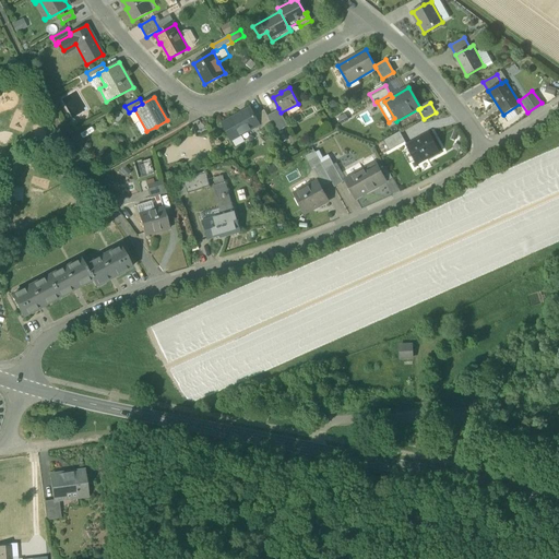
[(223,123),(232,141),(233,141),(232,139),(239,134),(240,137),(259,126),(260,126),(254,116),(250,108),(246,111),(237,117),(237,116),(223,123)]
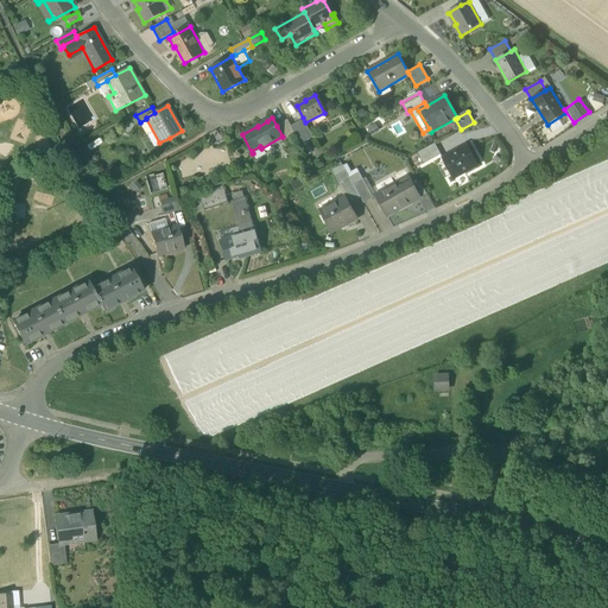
[(303,118),(290,125),(296,134),(301,144),(314,137),(305,122),(303,118)]
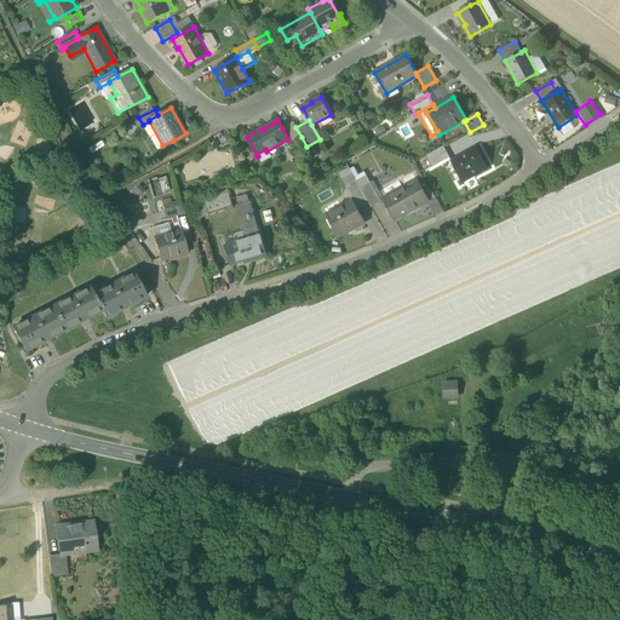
[(290,144),(302,137),(296,127),(293,122),(282,128),(288,139),(287,139),(290,144)]
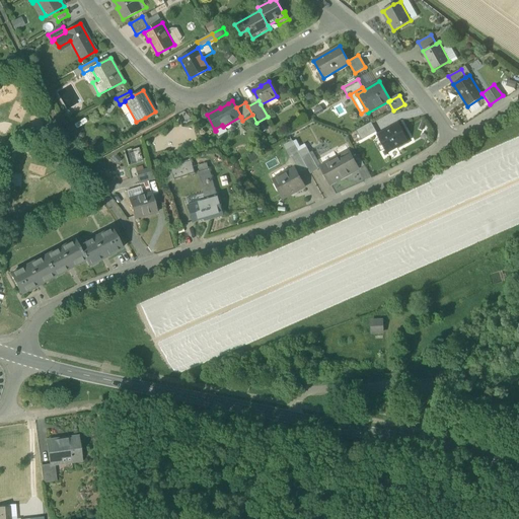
[(356,131),(361,140),(376,132),(371,123),(356,131)]
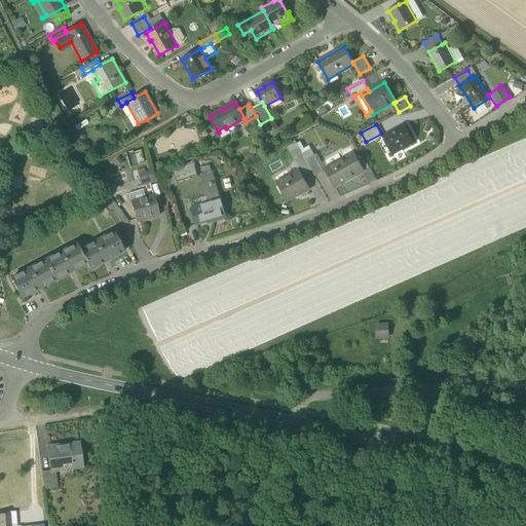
[(383,137),(392,155),(414,144),(404,125),(383,137)]
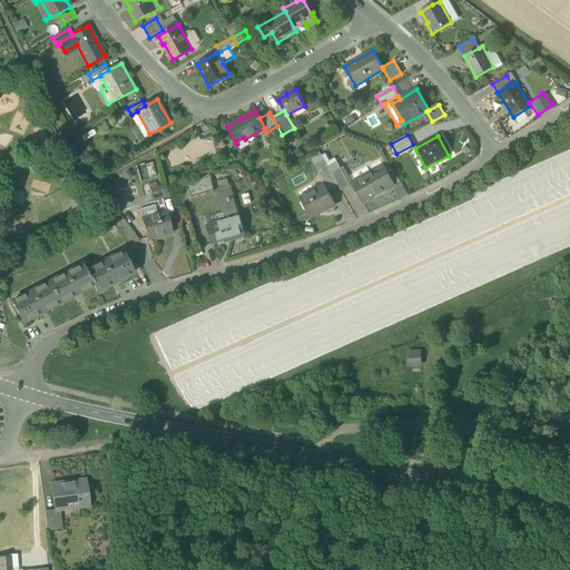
[(322,173),(328,168),(327,167),(325,161),(317,166),(322,173)]
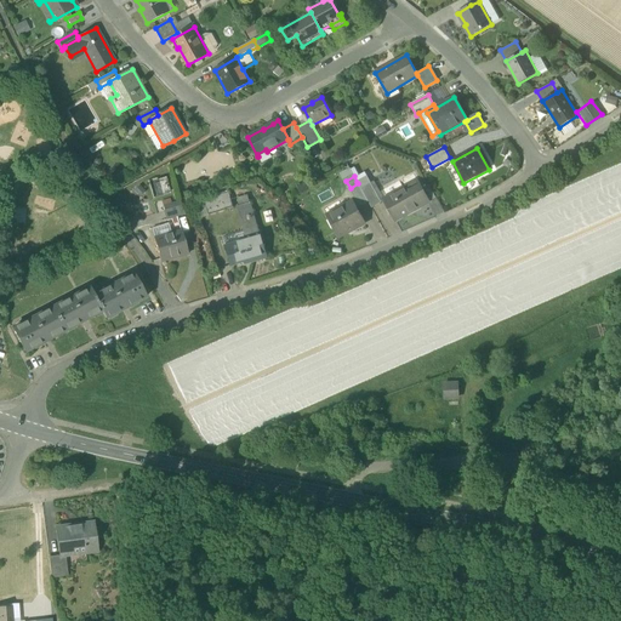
[(366,176),(357,182),(358,183),(362,188),(370,183),(366,176)]
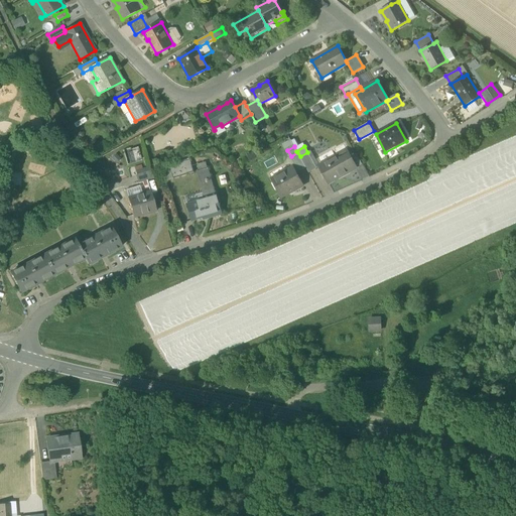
[(347,150),(338,155),(348,172),(356,167),(356,168),(357,168),(351,157),(347,150)]
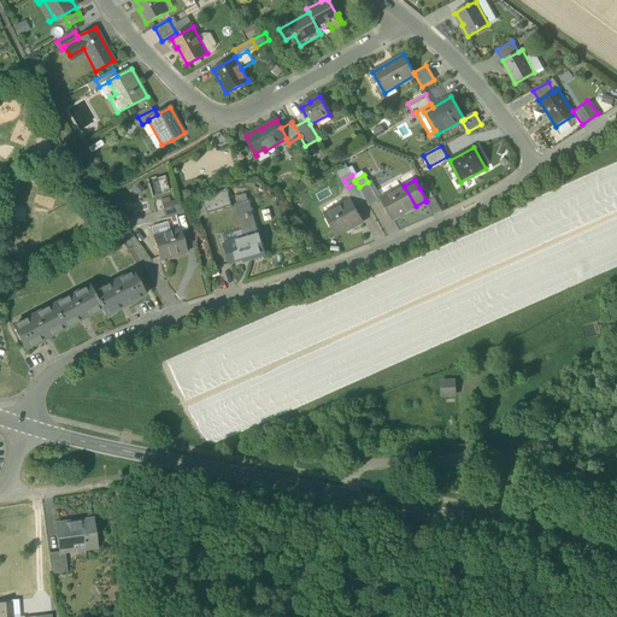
[(359,206),(366,201),(359,187),(356,182),(348,187),(359,206)]
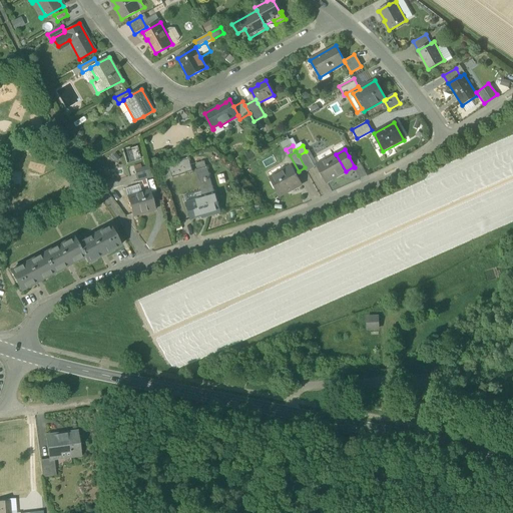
[(306,151),(299,155),(305,167),(307,171),(315,167),(306,151)]
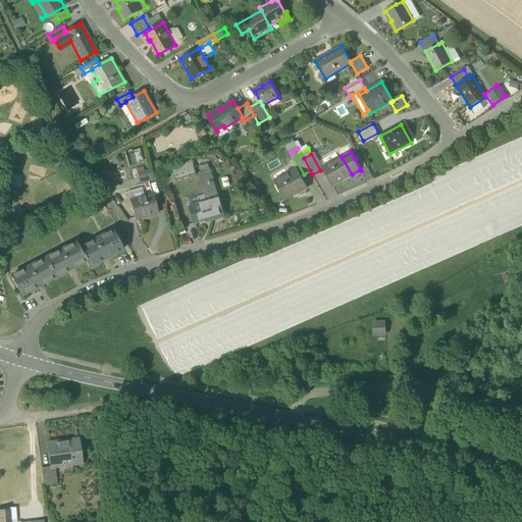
[(355,159),(361,170),(367,167),(360,156),(355,159)]
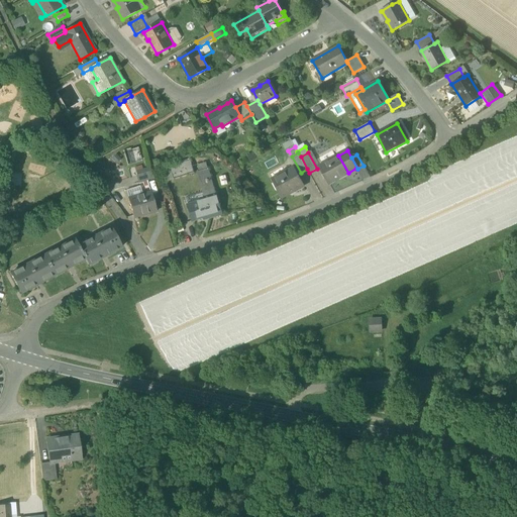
[(348,173),(338,156),(319,167),(329,184),(330,184),(329,183),(339,177),(339,178),(348,173)]
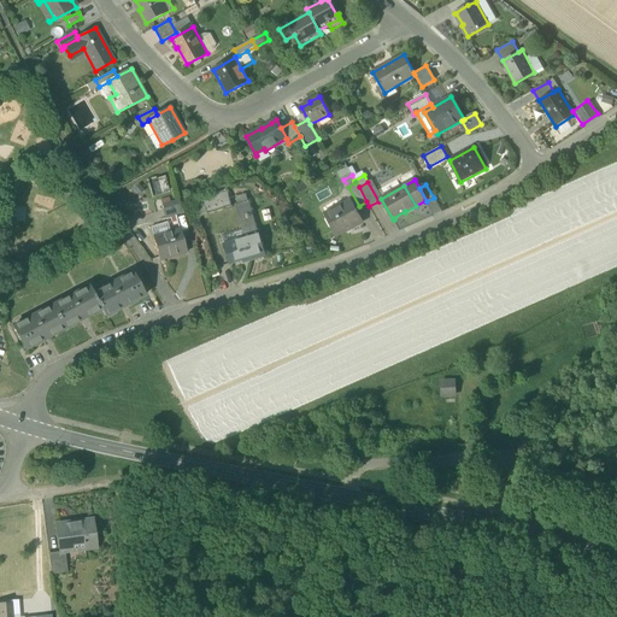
[(228,192),(218,194),(223,210),(231,206),(228,192)]
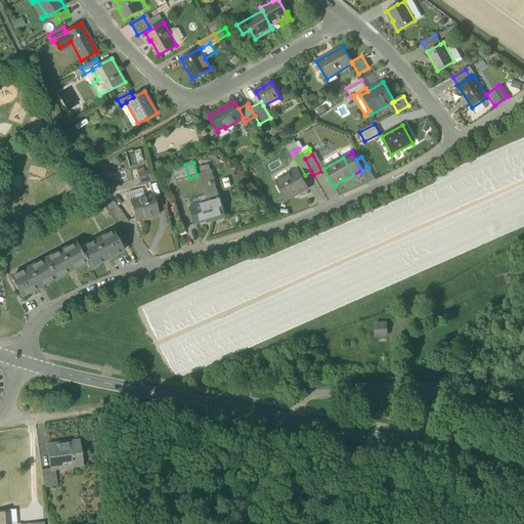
[(182,179),(189,178),(185,165),(179,167),(182,179)]
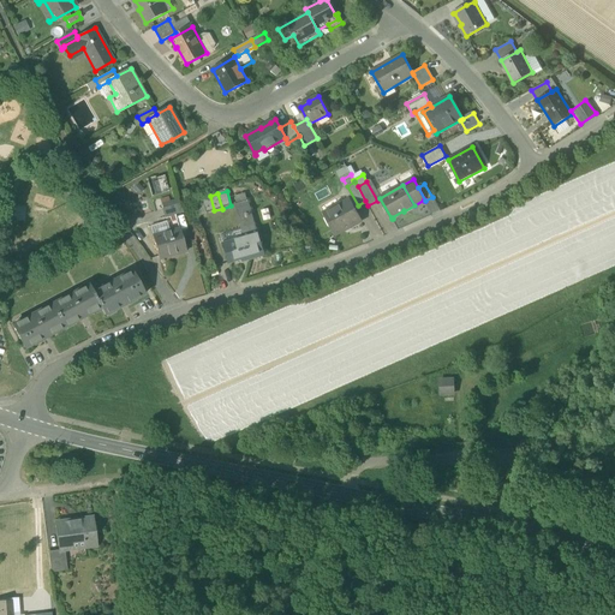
[(197,216),(206,214),(201,198),(199,195),(191,197),(197,216)]
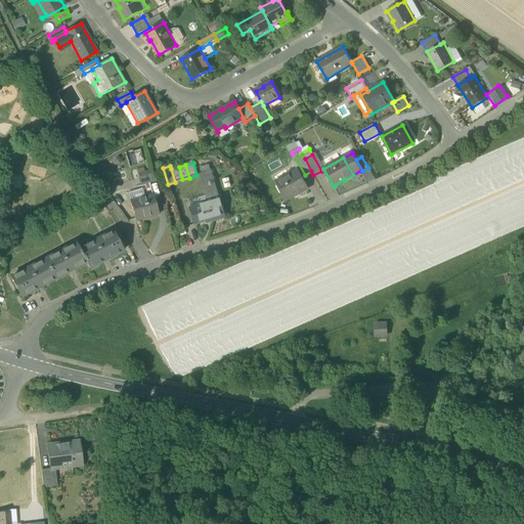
[(175,182),(182,179),(179,167),(171,169),(175,182)]
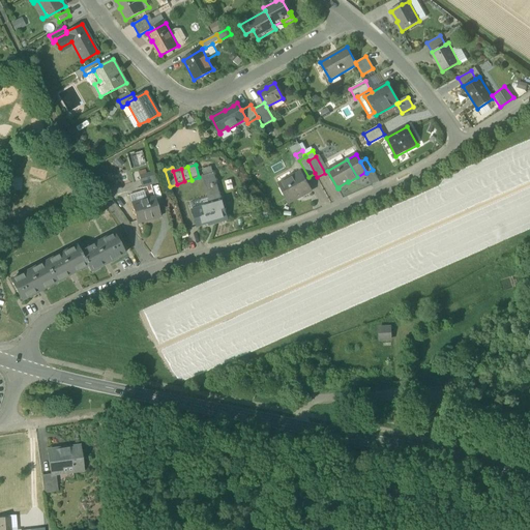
[(280,183),(290,203),(291,203),(290,202),(302,195),(302,196),(312,192),(301,172),(292,176),(293,177),(281,183),(280,183)]
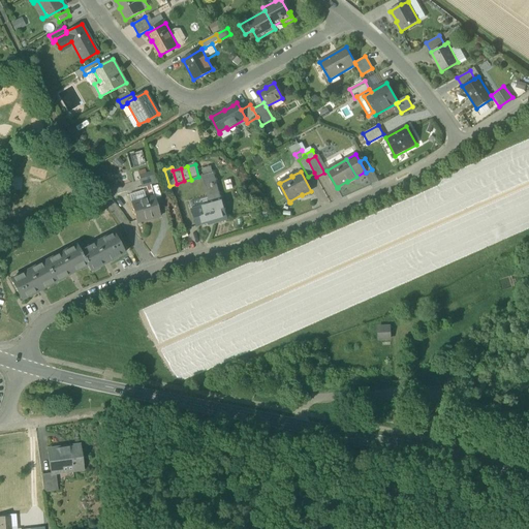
[(205,175),(213,204),(221,201),(214,173),(205,175)]
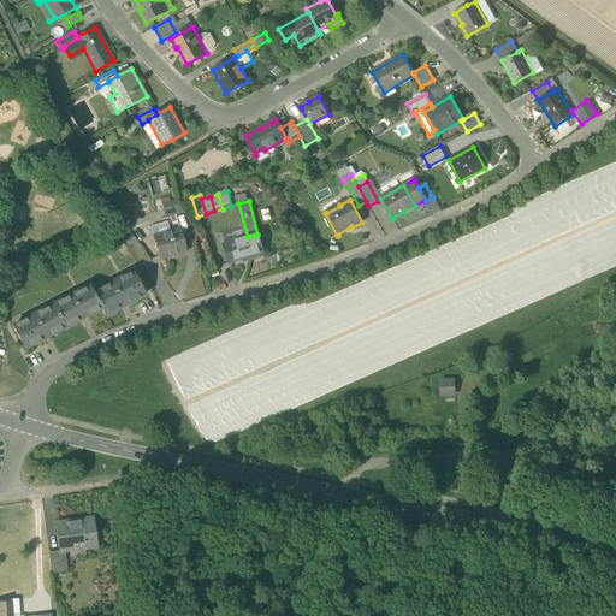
[(164,208),(166,218),(175,215),(183,213),(181,203),(164,208)]
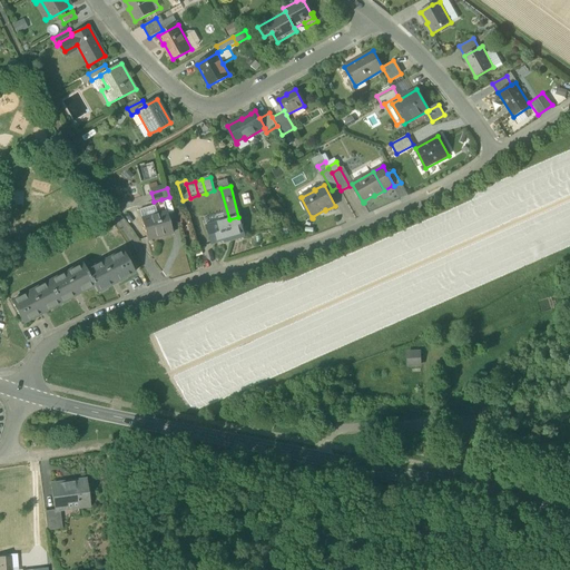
[(141,219),(147,239),(163,235),(173,233),(167,212),(165,213),(141,219)]
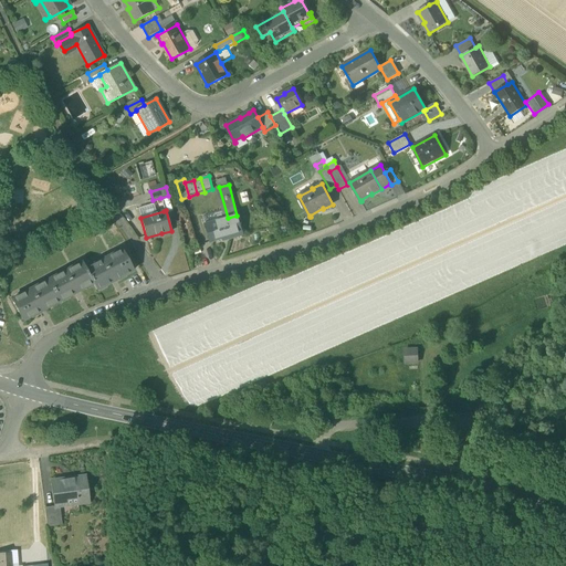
[(238,216),(237,216),(228,218),(206,224),(210,242),(229,237),(229,239),(243,234),(238,216)]
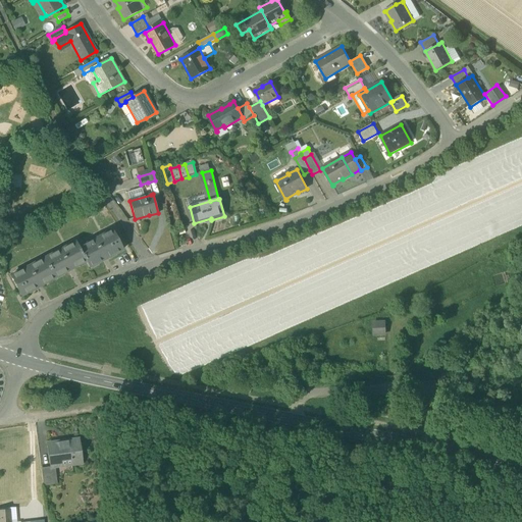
[(113,230),(80,248),(87,261),(90,267),(123,250),(113,230)]
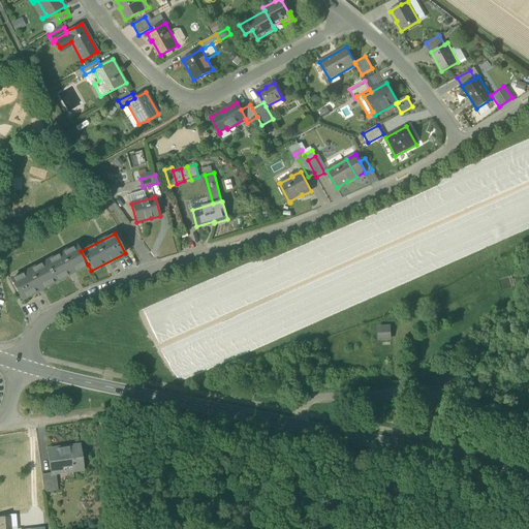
[(78,245),(45,261),(56,281),(88,265),(81,251),(78,245)]
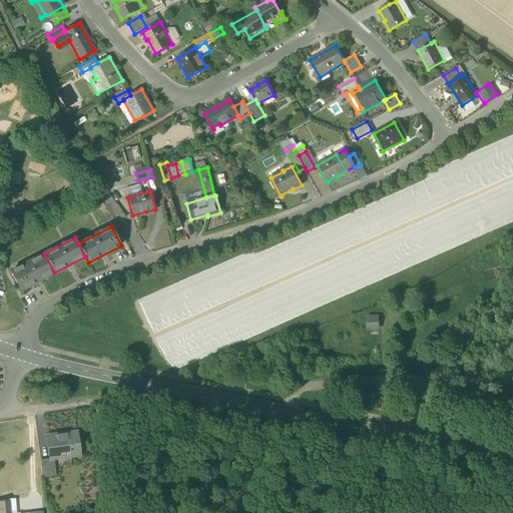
[(20,291),(54,273),(44,253),(10,271),(20,291)]
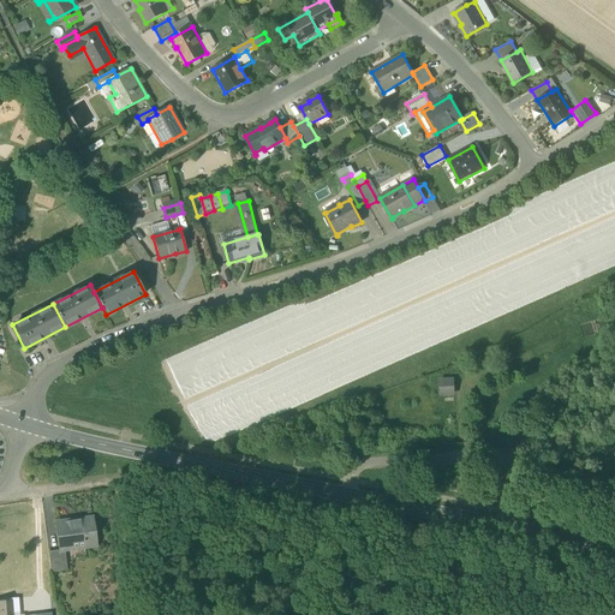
[(440,381),(441,394),(454,394),(453,380),(440,381)]
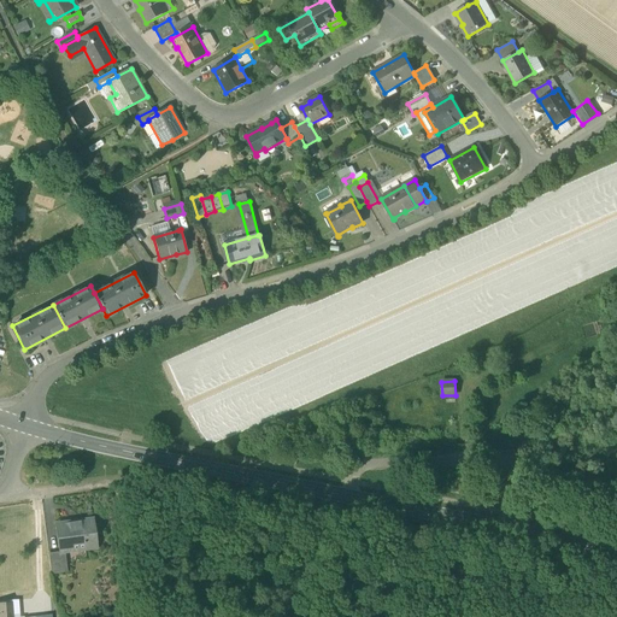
[(82,541),(83,550),(97,547),(92,518),(57,524),(59,548),(72,547),(71,544),(82,541)]
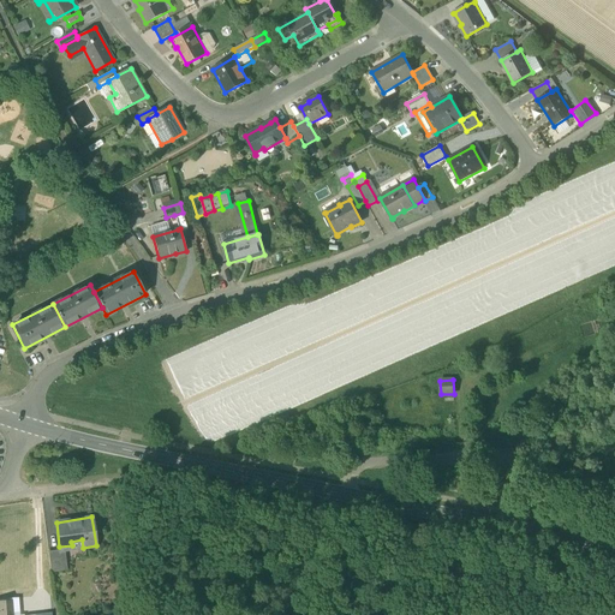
[(65,550),(83,548),(82,539),(71,542),(72,545),(59,547),(60,550),(61,550),(65,550)]
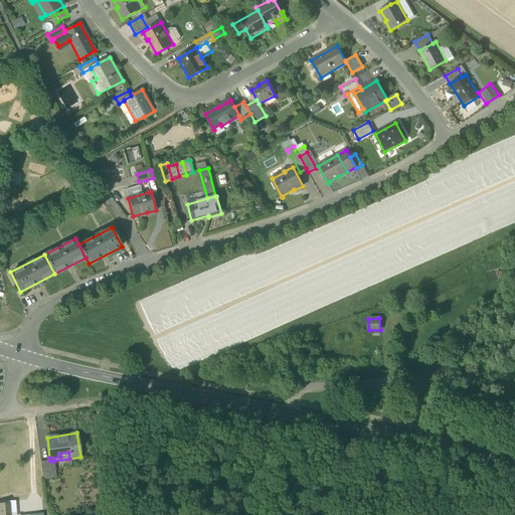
[(40,463),(42,480),(53,478),(51,461),(50,461),(40,463)]
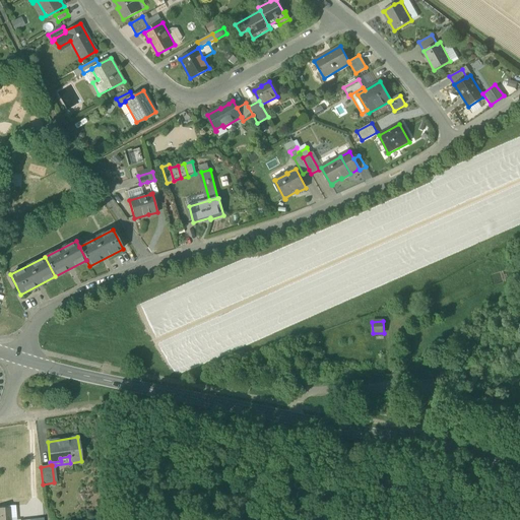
[(15,519),(14,508),(8,509),(8,519),(19,519),(16,519),(15,519)]
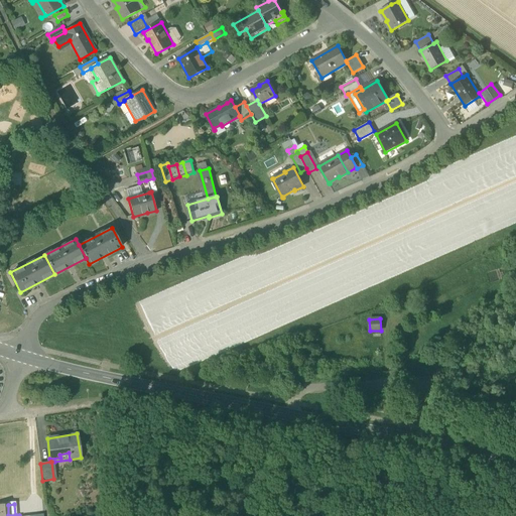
[(0,505),(0,515),(8,515),(8,505),(0,505)]
